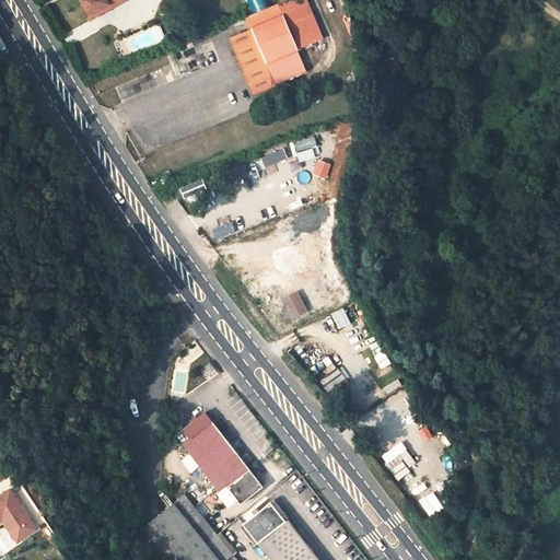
[(114,0),(82,0),(90,13),(114,0)]
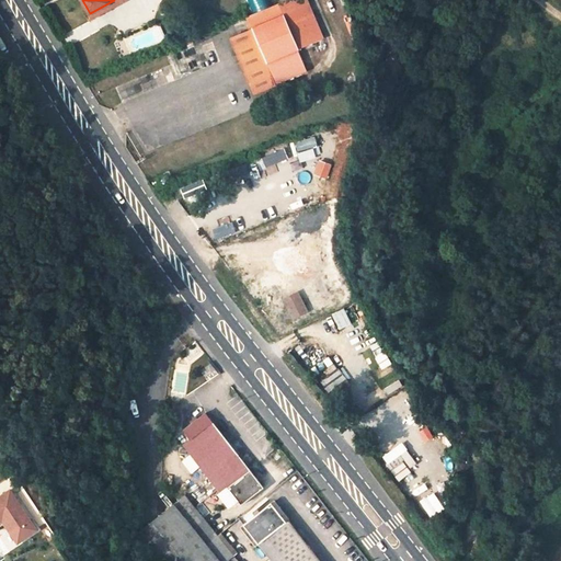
[(123,0),(114,0),(90,13),(92,18),(123,0)]
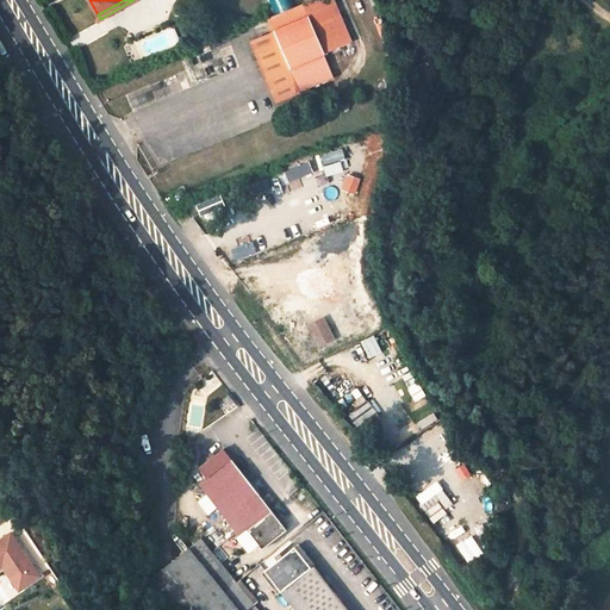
[(312,0),(266,20),(271,32),(290,70),(323,54),(352,41),(334,0),(312,0)]
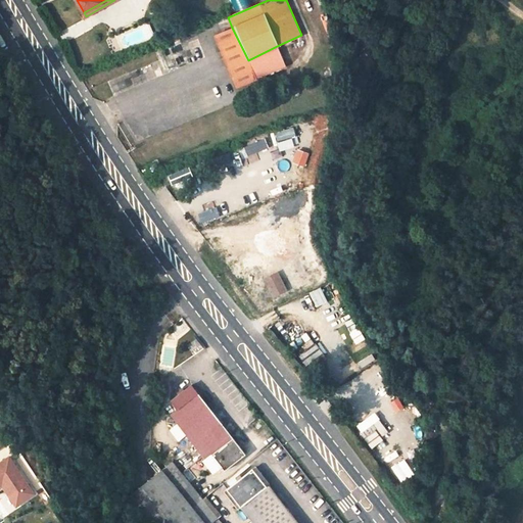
[(149,24),(116,35),(122,50),(155,39),(149,24)]
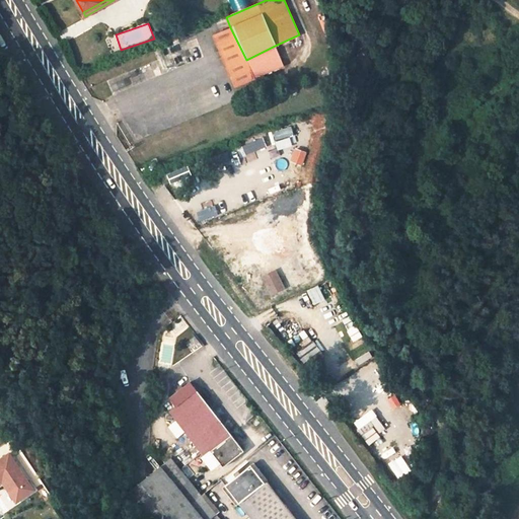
[(230,27),(211,35),(234,88),(255,79),(246,60),(230,27)]
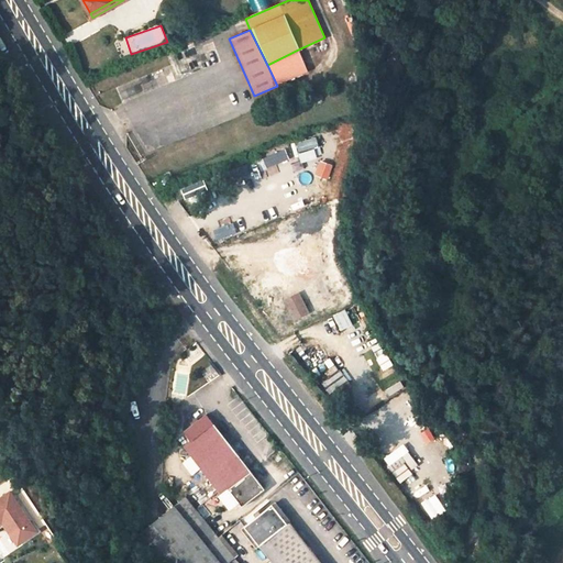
[(298,50),(267,65),(277,86),(307,72),(298,50)]
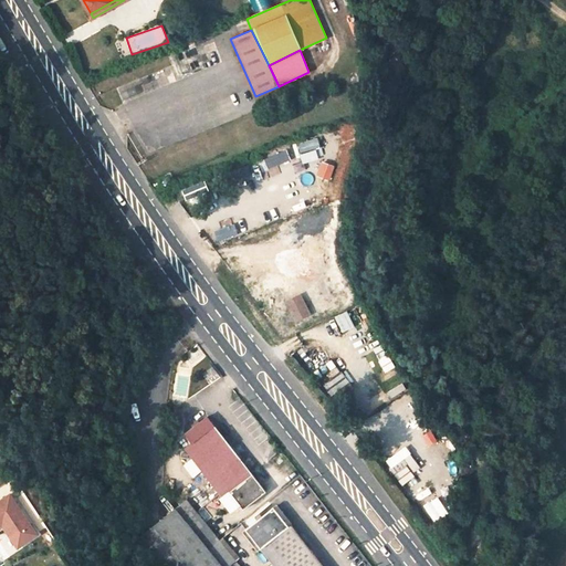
[(272,278),(268,273),(249,287),(253,293),(272,278)]
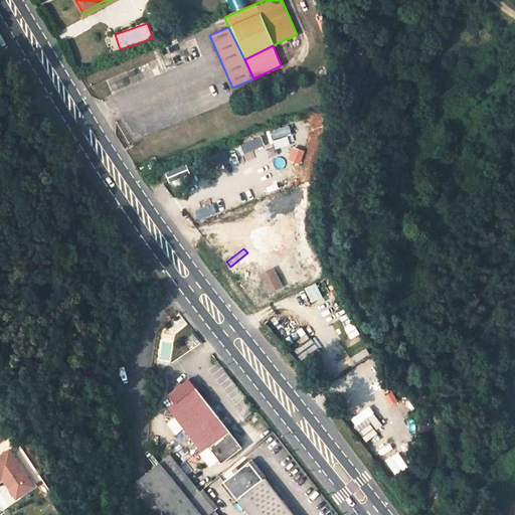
[(253,249),(248,253),(258,265),(263,261),(253,249)]
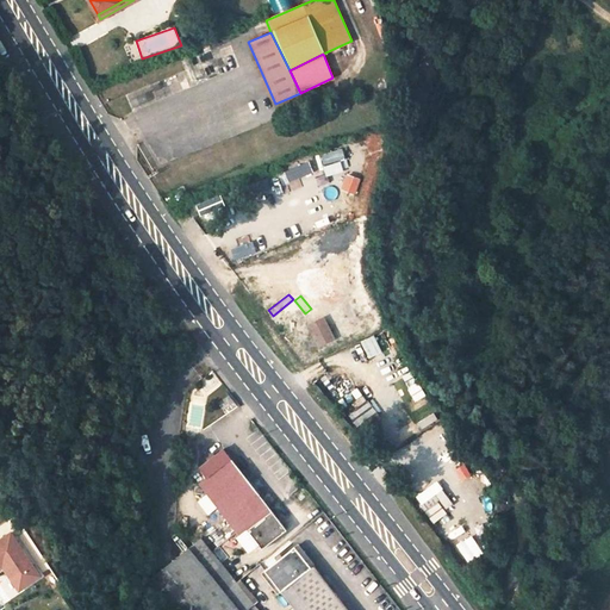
[(347,411),(359,428),(379,414),(367,397),(347,411)]
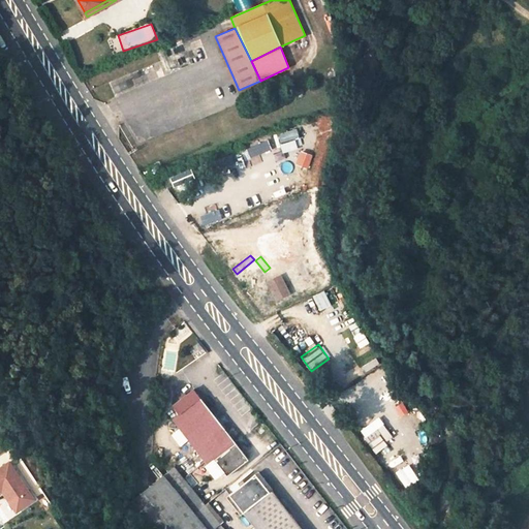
[(494,358),(490,370),(502,369),(501,358),(494,358)]
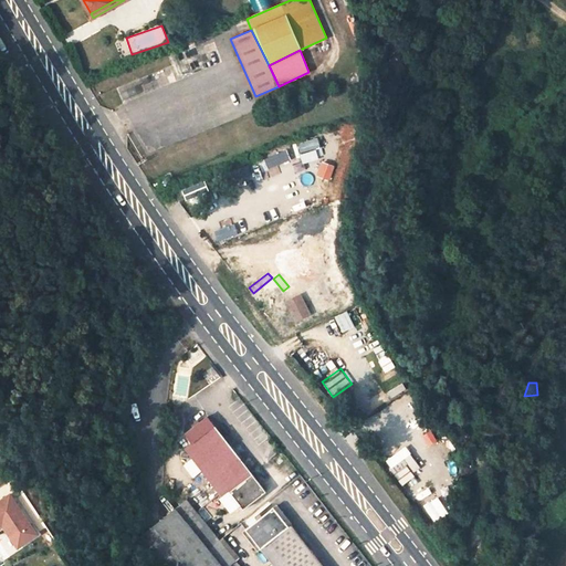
[(391,391),(394,397),(408,390),(406,385),(391,391)]
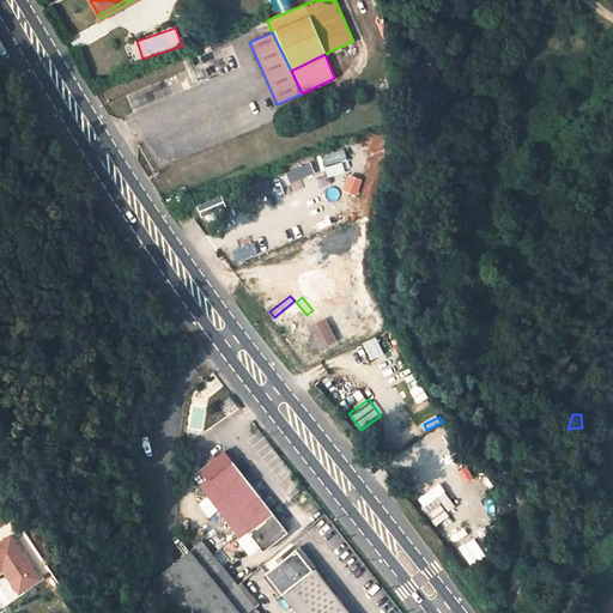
[(207,479),(201,485),(242,538),(240,540),(250,552),(256,548),(255,547),(254,546),(253,545),(253,544),(252,542),(250,541),(254,539),(255,540),(255,541),(256,542),(258,544),(259,545),(263,551),(287,532),(224,450),(200,469),(207,479)]
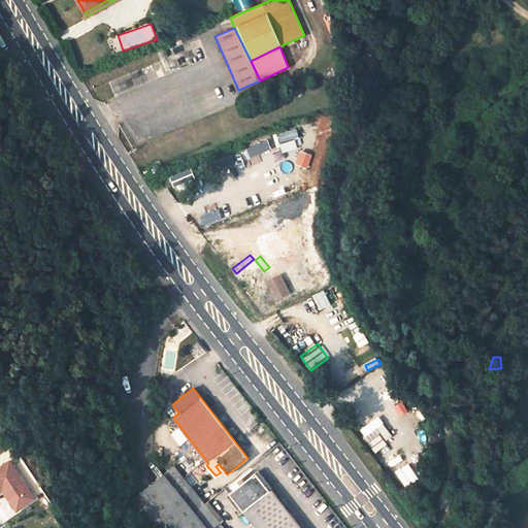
[(377,454),(390,444),(376,427),(364,436),(377,454)]
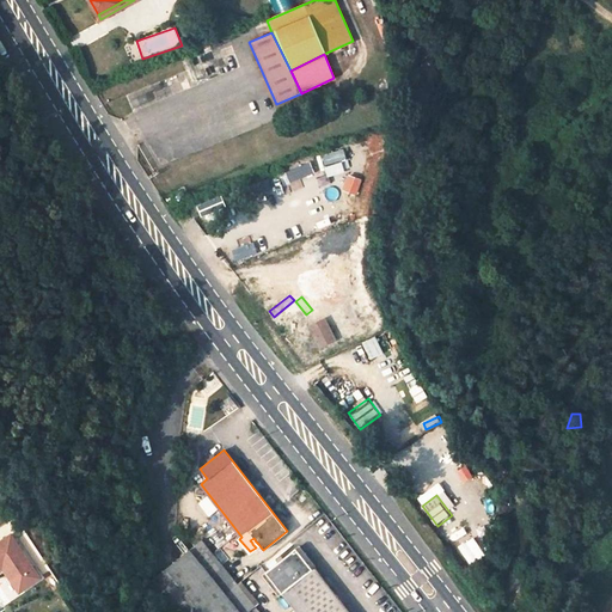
[(475,526),(495,516),(491,508),(471,516),(475,526)]
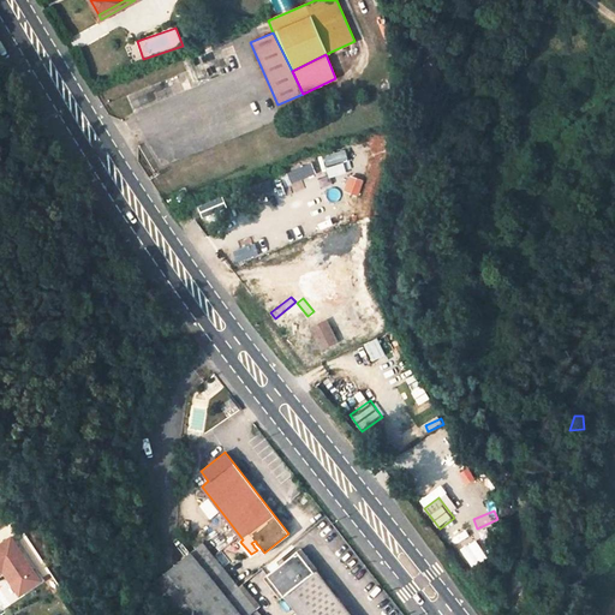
[(18,597),(41,581),(10,537),(0,543),(0,573),(1,572),(18,597)]
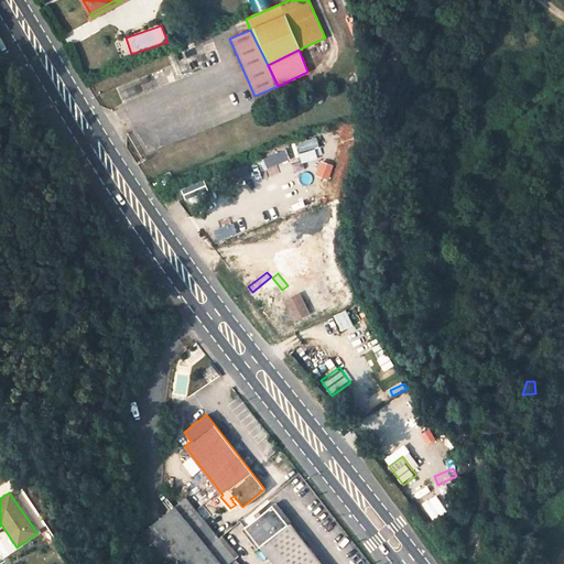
[(185,498),(174,508),(206,546),(217,537),(185,498)]
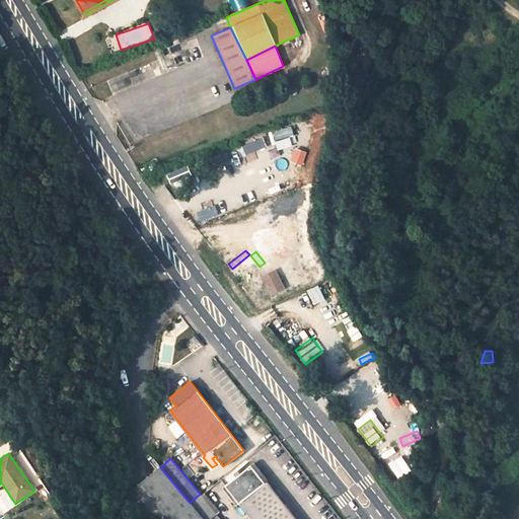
[(250,464),(225,486),(251,518),(296,518),(267,480),(265,483),(250,464)]
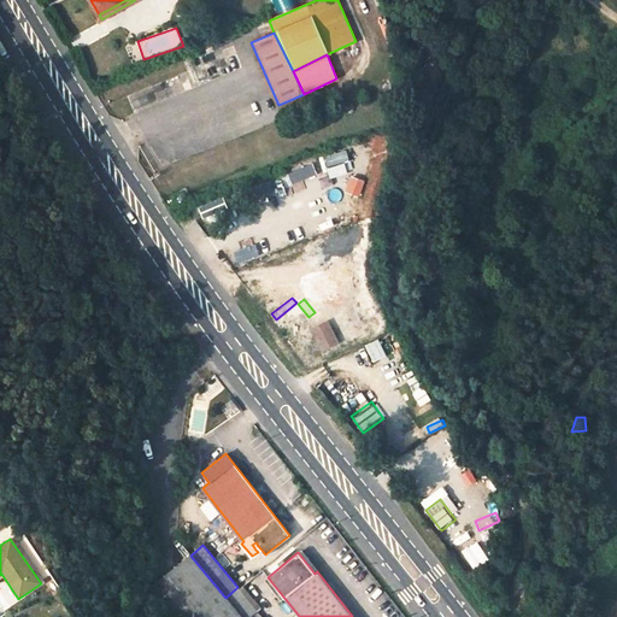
[(191,554),(145,592),(165,616),(240,616),(225,598),(191,556),(191,554)]
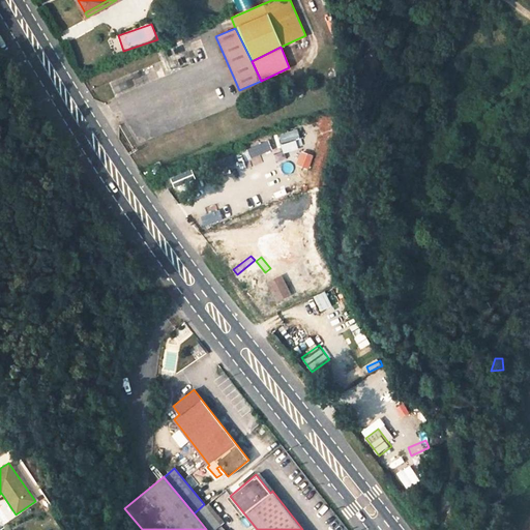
[(204,504),(194,513),(206,529),(213,529),(221,525),(204,504)]
